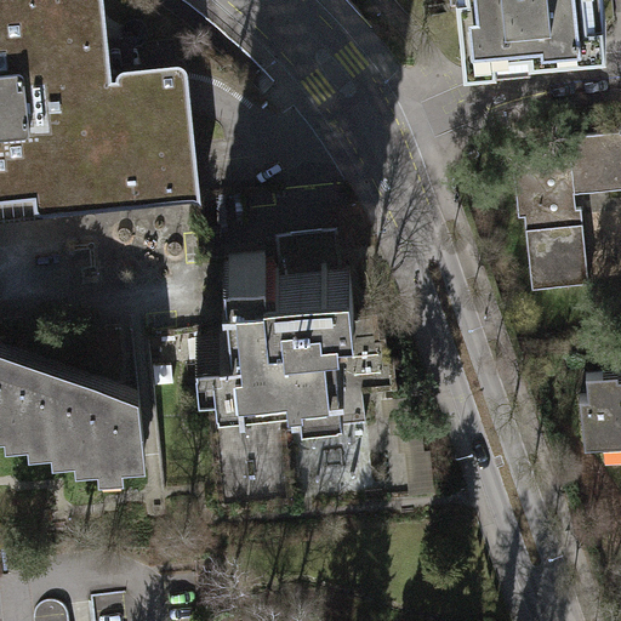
[(0,0),(0,218),(18,217),(200,201),(189,95),(186,63),(109,72),(101,0),(0,0)]
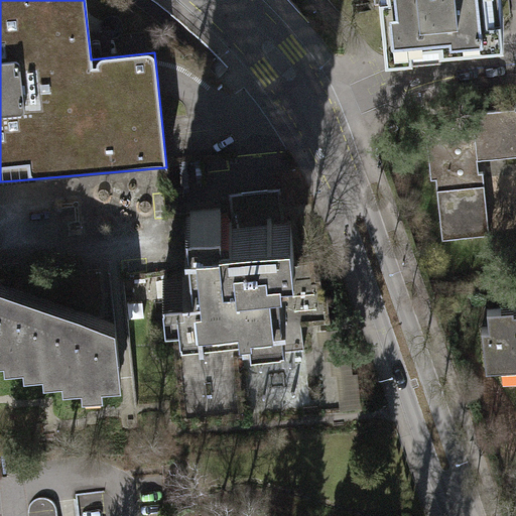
[(380,0),(383,31),(410,29),(409,16),(439,14),(439,21),(501,16),(499,0),(380,0)]
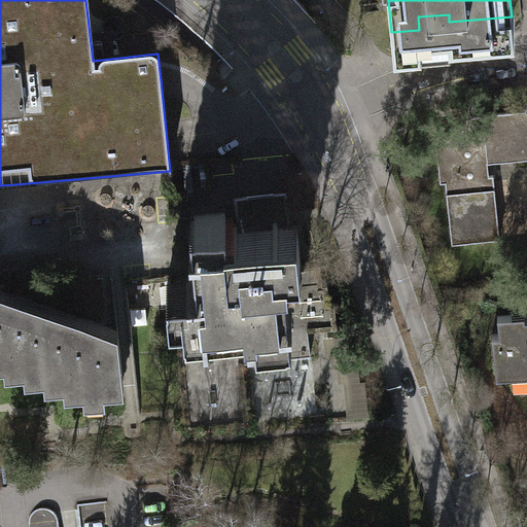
[(456,148),(436,149),(440,182),(445,182),(451,243),(498,239),(493,175),(480,176),(479,162),(526,157),(526,106),(525,106),(525,110),(469,115),(470,132),(455,133),(456,148)]
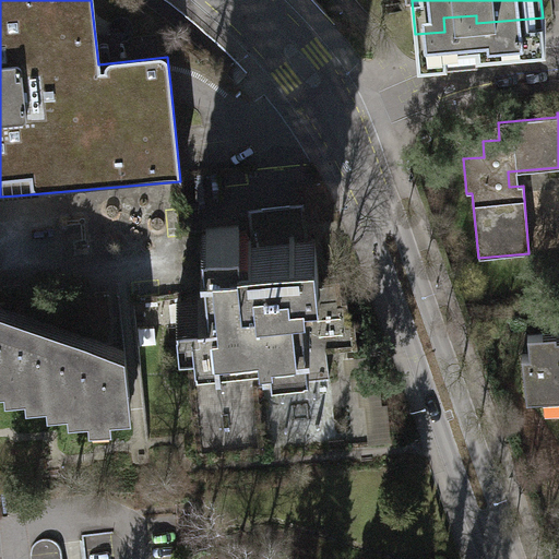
[(246,207),(248,229),(305,224),(302,202),(246,207)]
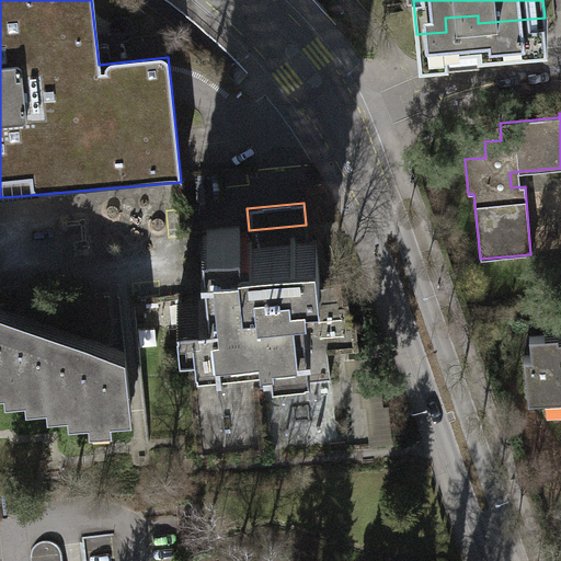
[(183,325),(196,455),(263,448),(256,385),(329,378),(327,350),(357,346),(354,321),(348,322),(346,298),(342,299),(340,277),(319,279),(315,239),(307,239),(306,225),(249,230),(238,231),(238,225),(201,228),(207,293),(197,294),(198,299),(174,301),(178,327),(183,325)]
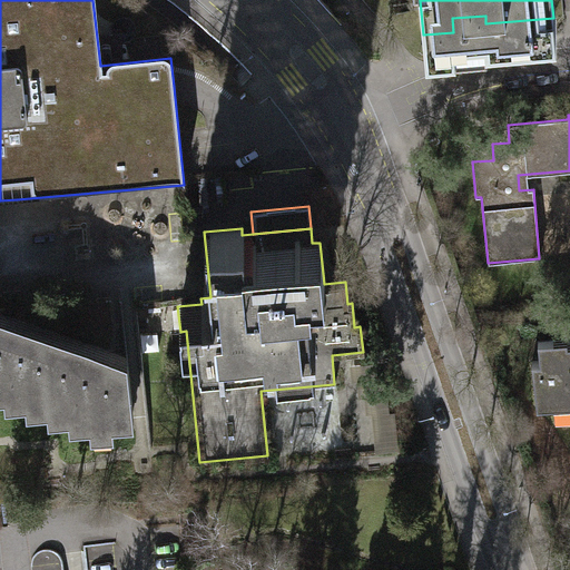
[(0,395),(18,394),(19,404),(39,402),(40,412),(60,410),(61,419),(81,416),(82,425),(127,421),(120,359),(104,354),(100,361),(80,363),(79,353),(59,355),(58,345),(38,347),(37,338),(15,341),(15,331),(0,332),(0,395)]
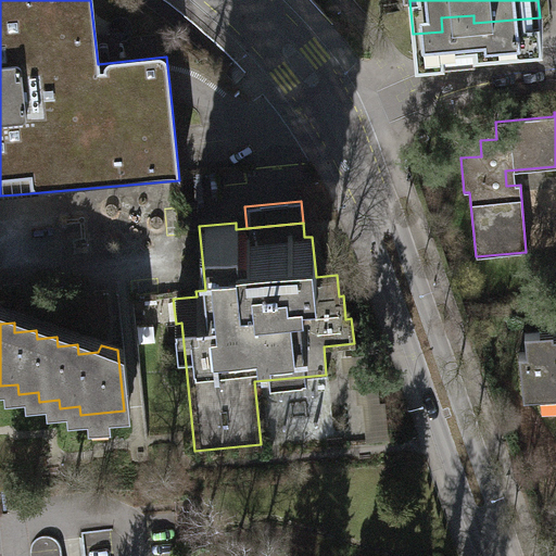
[(555,333),(553,335),(552,329),(523,332),(526,352),(518,353),(523,395),(555,391),(555,333)]
